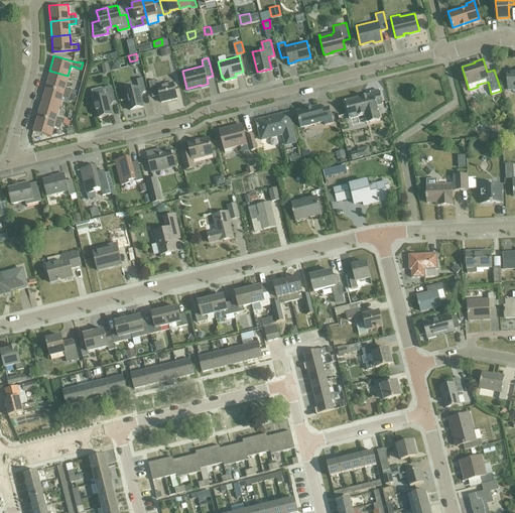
[(104,72),(110,71),(107,60),(102,62),(104,72)]
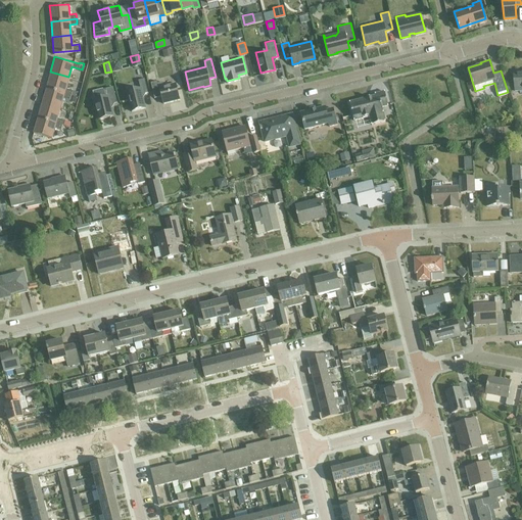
[(514,89),(521,88),(521,68),(513,71),(514,89)]
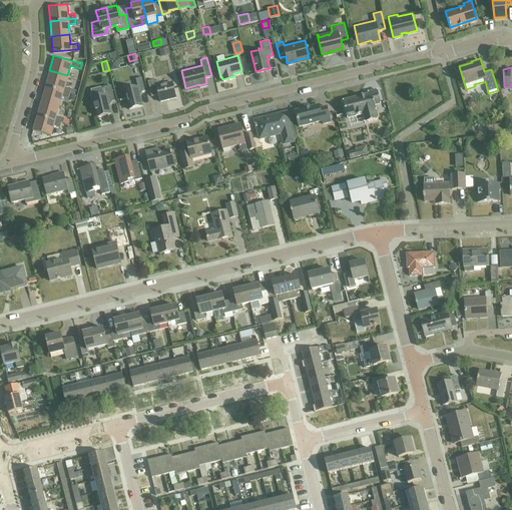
[(67,75),(49,70),(45,84),(69,91),(70,87),(64,85),(67,75)]
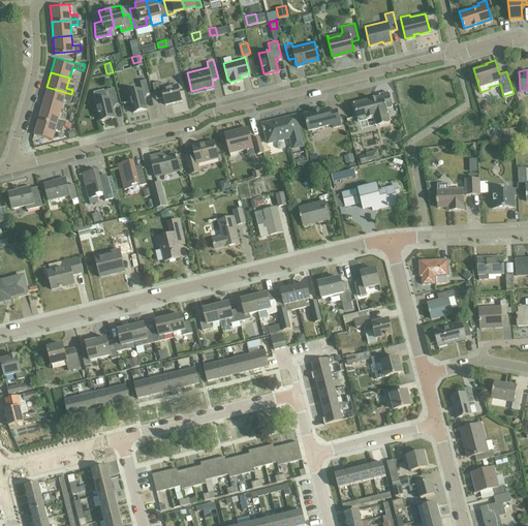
[(142,87),(127,91),(132,111),(147,107),(143,93),(149,92),(146,78),(140,79),(142,87)]
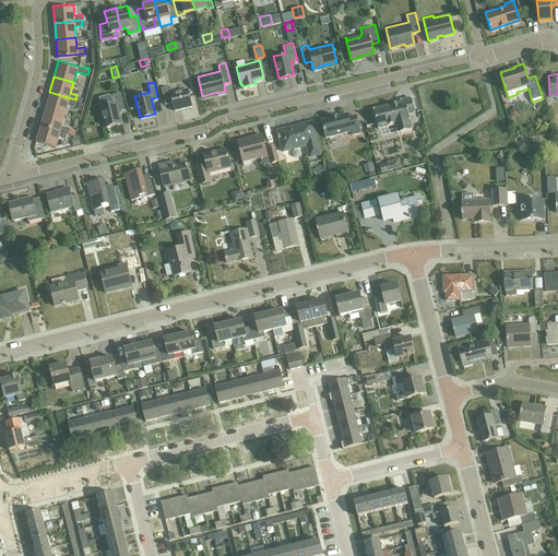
[(171,98),(174,108),(191,104),(187,86),(174,90),(173,85),(168,86),(167,84),(161,86),(164,101),(171,98)]
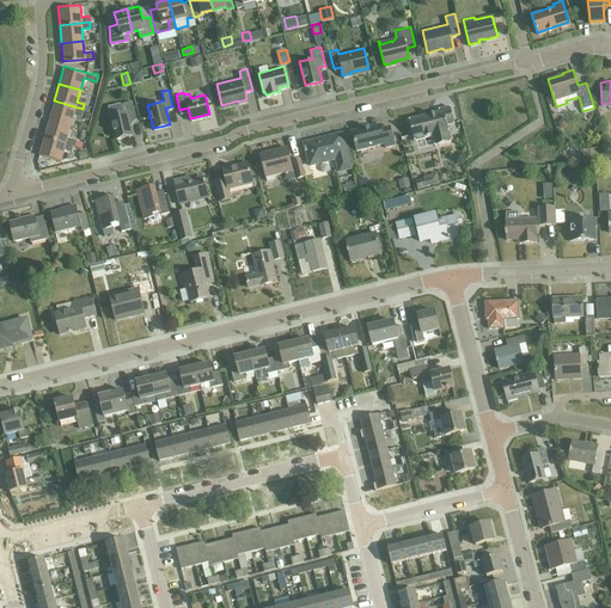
[(128,120),(136,118),(132,99),(120,102),(122,111),(110,114),(115,137),(132,134),(128,120)]
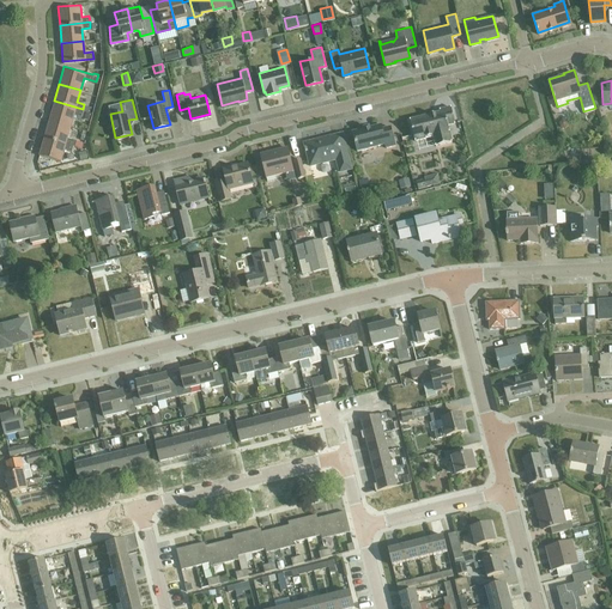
[(83,109),(54,101),(49,119),(71,125),(73,113),(82,115),(83,109)]
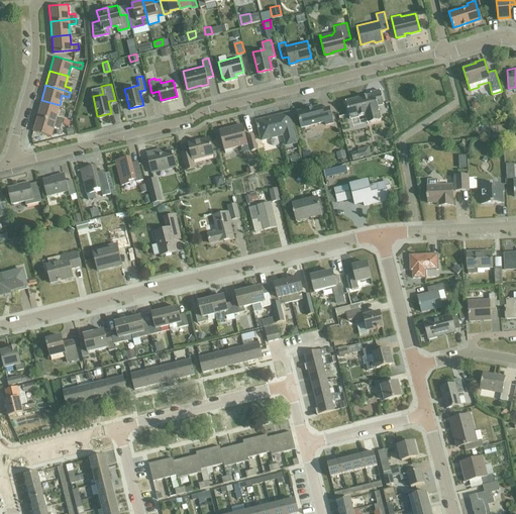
[(377,103),(383,102),(380,88),(370,91),(371,93),(344,99),(349,117),(358,114),(365,112),(367,121),(380,118),(378,109),(379,109),(377,103)]
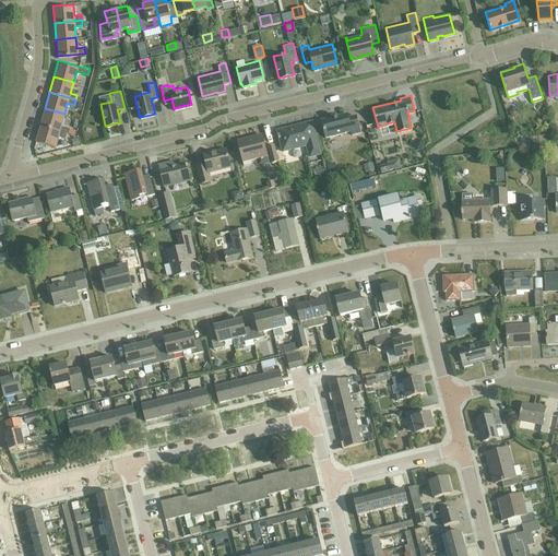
[(45,108),(39,123),(67,131),(72,133),(74,133),(75,129),(72,128),(68,127),(61,125),(64,114),(45,108)]
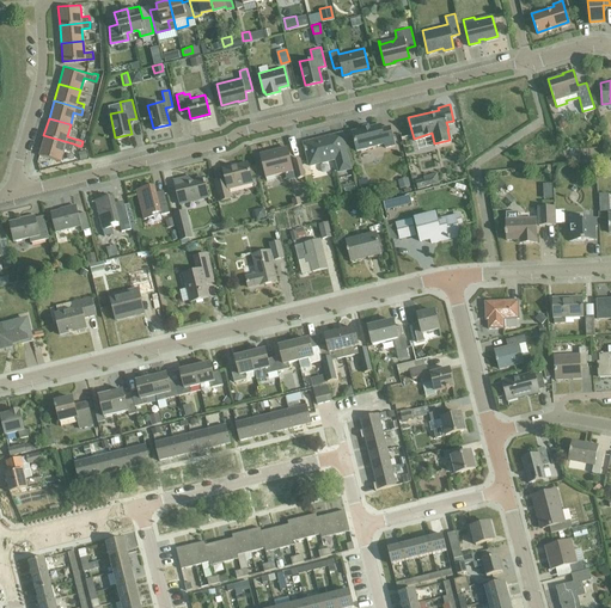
[(350,129),(355,148),(384,141),(385,146),(393,143),(389,124),(380,127),(379,122),(368,126),(367,124),(362,126),(362,127),(350,129)]
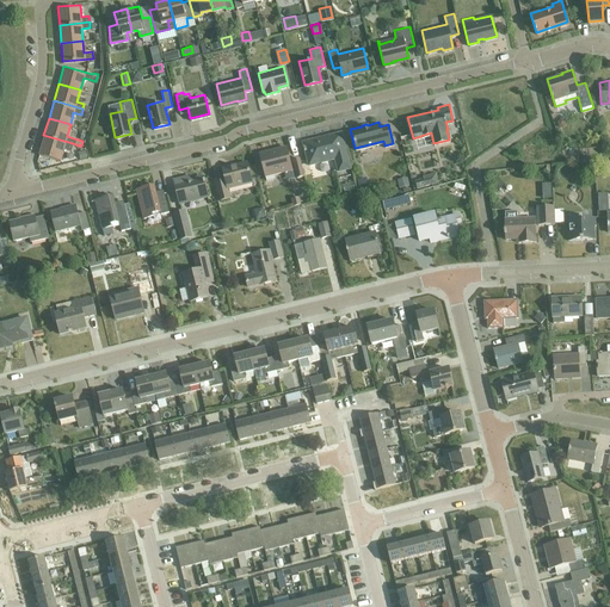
[(340,131),(302,141),(305,146),(303,146),(303,149),(305,149),(308,162),(334,156),(338,168),(349,166),(340,131)]
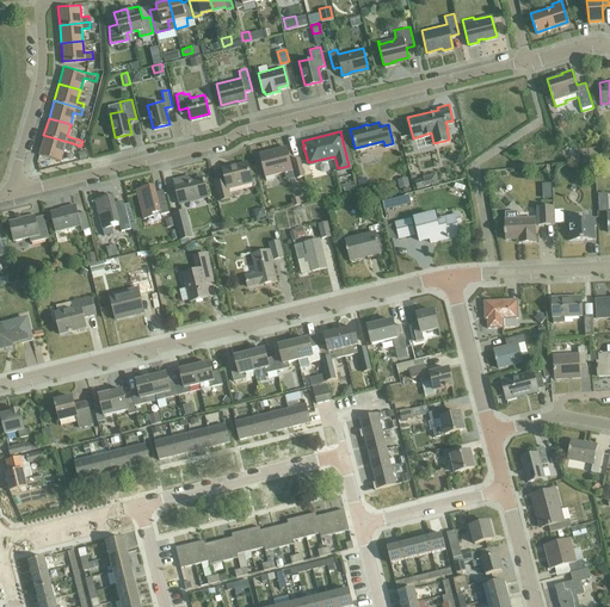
[(73,143),(43,135),(38,153),(60,159),(63,147),(71,149),(71,148),(73,143)]
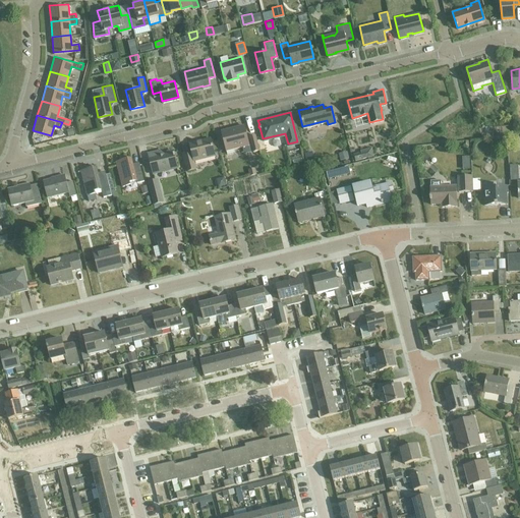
[(243,123),(221,129),(226,153),(234,151),(233,147),(248,144),(243,123)]
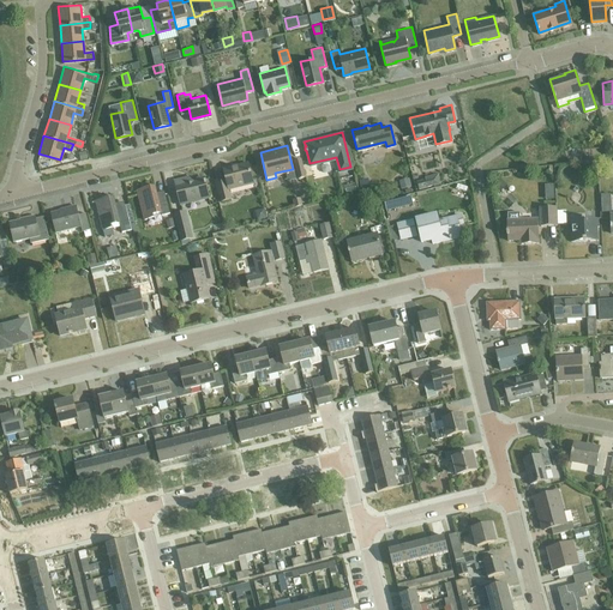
[(301,157),(293,159),(298,176),(305,175),(301,157)]
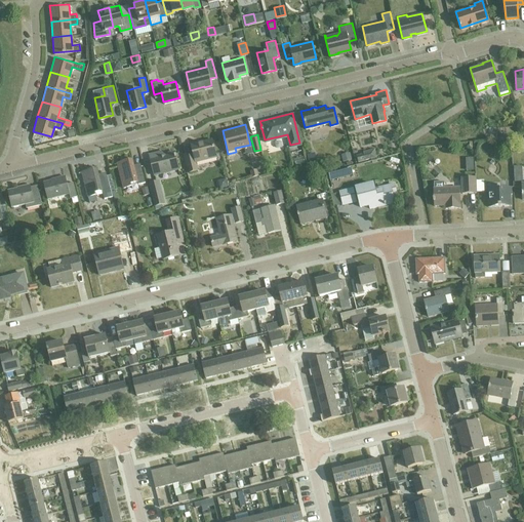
[(192,153),(185,155),(189,170),(197,168),(195,161),(216,155),(211,137),(198,141),(197,139),(190,142),(192,153)]
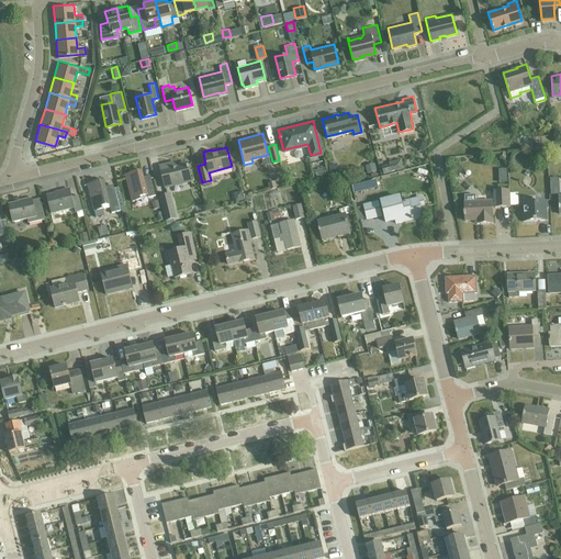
[(381,165),(383,171),(402,166),(400,157),(389,160),(389,163),(381,165)]
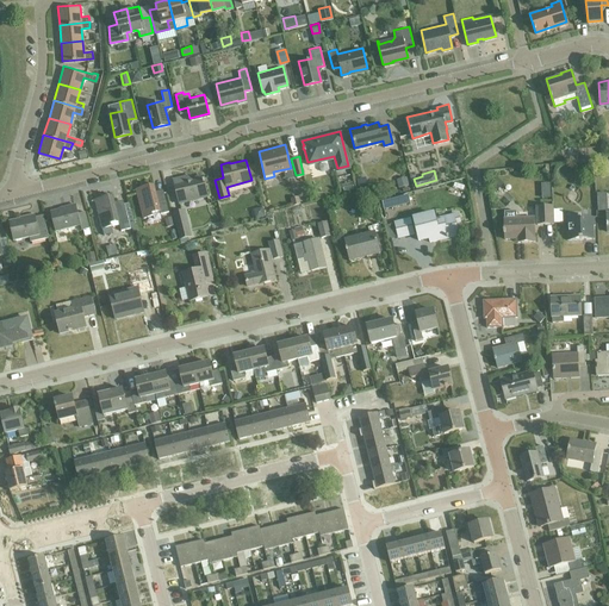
[(186,175),(173,177),(179,201),(206,194),(204,182),(205,181),(204,179),(203,179),(202,174),(187,177),(186,175)]
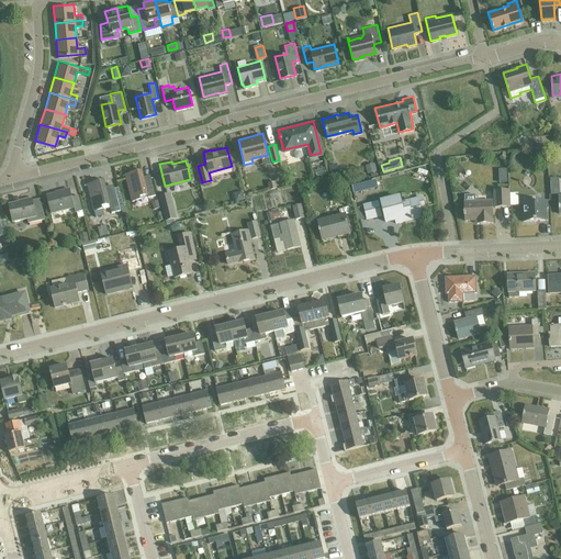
[(461,166),(457,161),(451,167),(457,171),(461,166)]
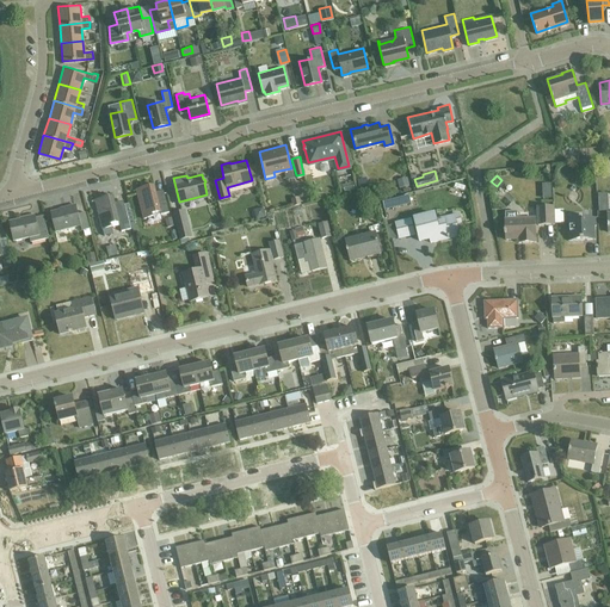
[(160,212),(168,210),(164,191),(155,192),(153,183),(136,187),(143,216),(152,214),(152,211),(159,209),(160,212)]
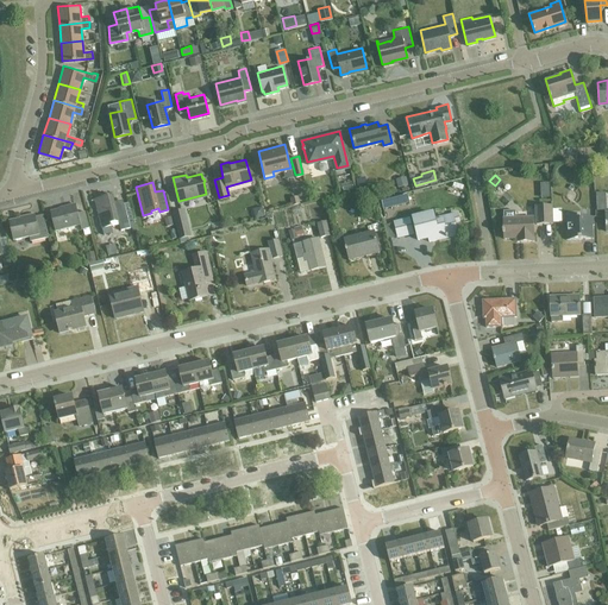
[(605,189),(595,190),(596,208),(606,207),(605,189)]
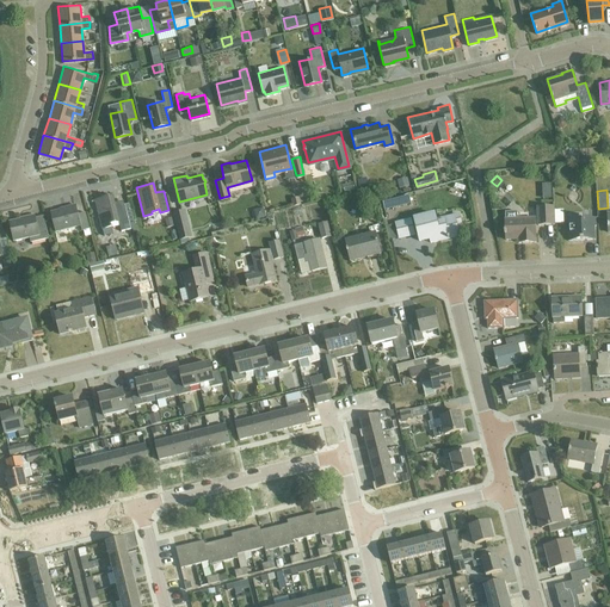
[(112,193),(94,198),(102,227),(103,234),(112,231),(111,224),(110,222),(118,220),(121,229),(130,227),(135,225),(129,202),(124,203),(123,200),(115,203),(112,193)]
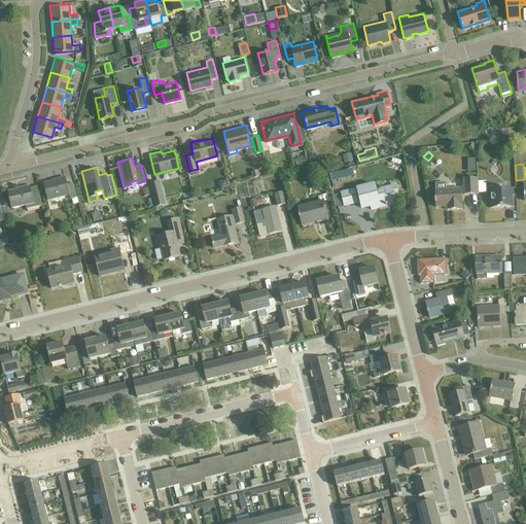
[(337,170),(328,171),(330,178),(338,176),(337,170)]
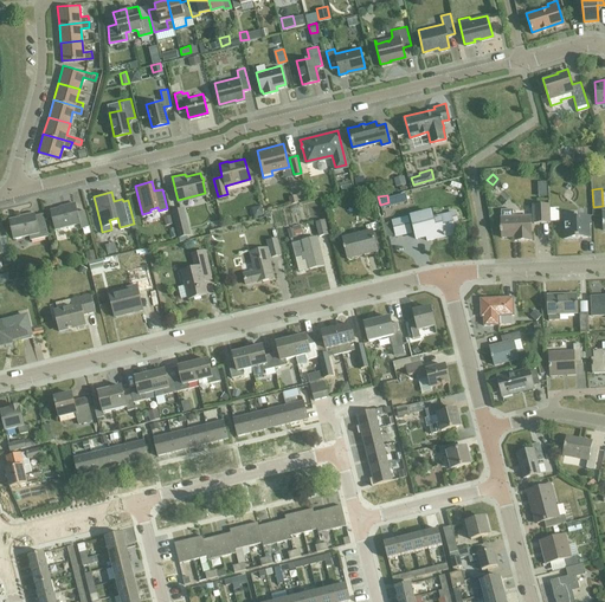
[(64,205),(49,208),(53,227),(79,221),(81,226),(82,226),(83,233),(90,231),(88,225),(84,208),(77,209),(75,201),(64,204),(64,205)]
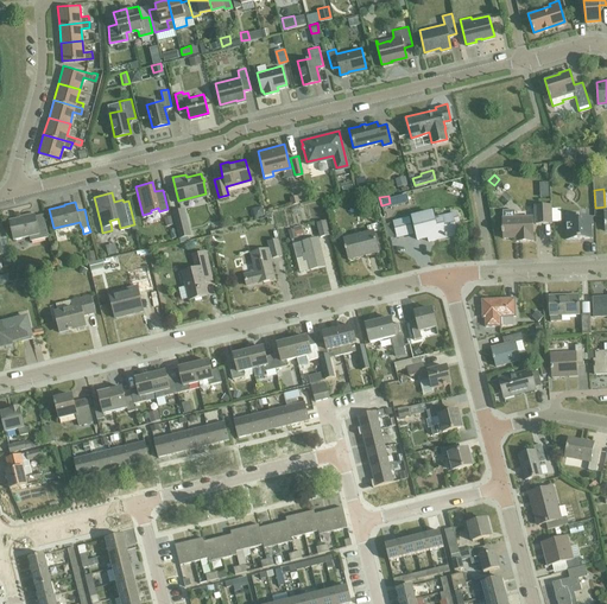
[(535,222),(550,221),(550,203),(533,204),(535,222)]
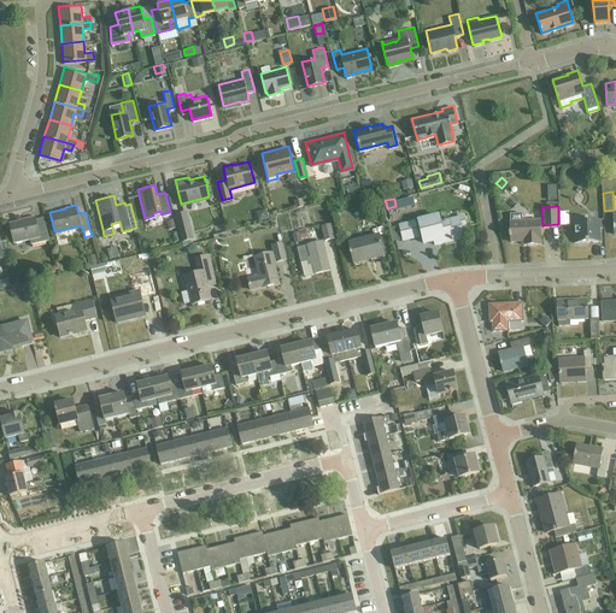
[(174,213),(181,240),(193,237),(186,211),(174,213)]
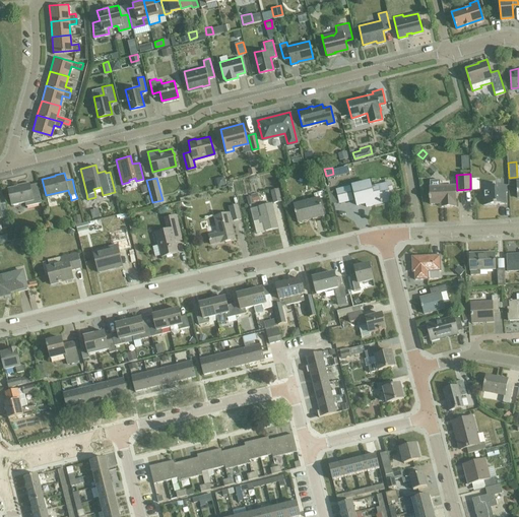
[(430,202),(444,201),(444,204),(455,204),(454,184),(439,184),(439,178),(429,178),(429,185),(430,202)]
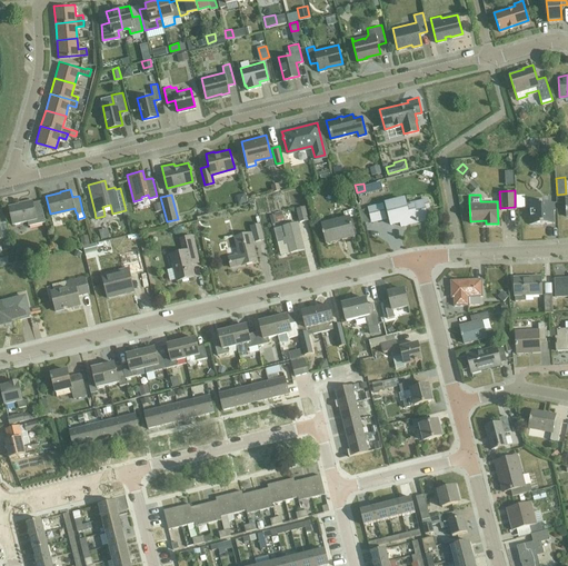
[(409,221),(426,217),(424,208),(428,207),(426,199),(405,204),(404,197),(385,202),(389,222),(408,218),(409,221)]
